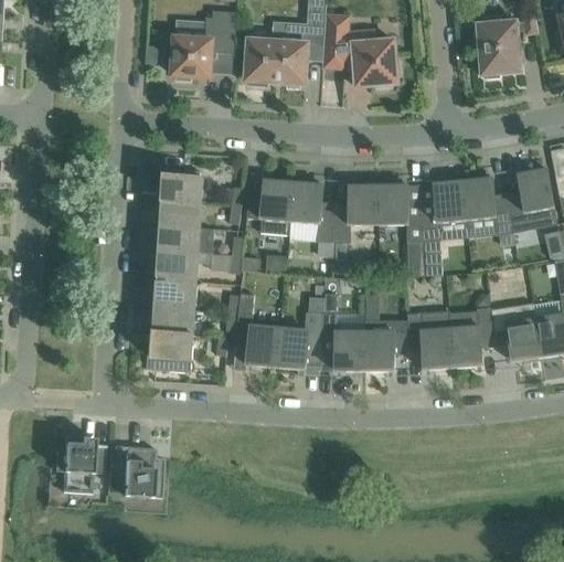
[(247,56),(246,78),(249,78),(249,84),(267,85),(267,80),(305,83),(307,36),(323,38),(326,13),(326,0),(308,0),(307,23),(298,23),(297,42),(248,39),(247,56)]
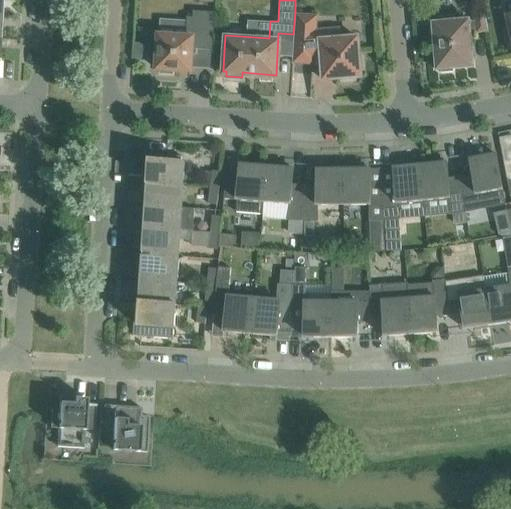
[(158,33),(156,67),(159,67),(159,71),(172,72),(172,68),(190,69),(191,47),(212,48),(215,10),(192,9),(192,15),(186,15),(186,25),(185,35),(158,33)]
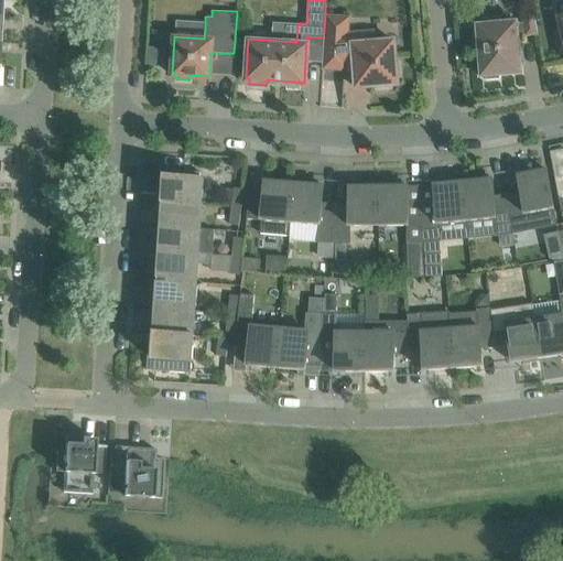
[(516,20),(476,23),(480,74),(485,74),(485,78),(499,77),(499,73),(520,71),(517,34),(523,33),(524,34),(538,32),(533,12),(520,14),(521,20),(516,21),(516,20)]
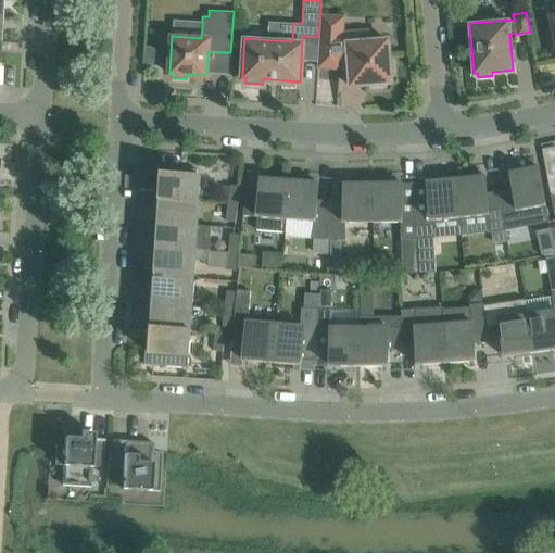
[(320,13),(318,37),(317,59),(315,58),(315,60),(317,60),(317,65),(340,67),(340,63),(349,62),(350,85),(370,83),(370,86),(386,85),(386,82),(391,82),(391,74),(394,74),(393,59),(390,59),(388,38),(368,39),(367,28),(342,29),(343,15),(320,13)]
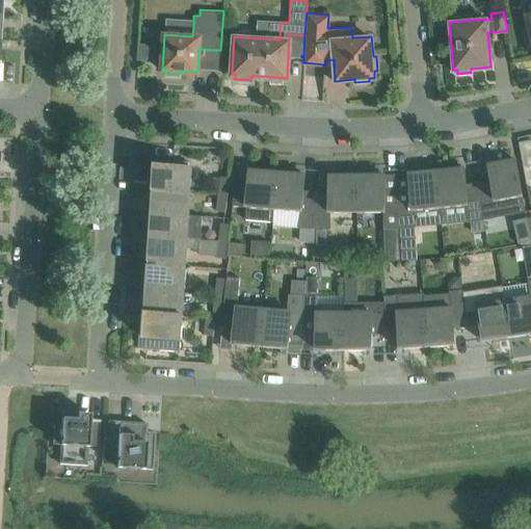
[(490,179),(478,181),(481,202),(494,200),(497,211),(524,205),(514,158),(487,163),(490,179)]
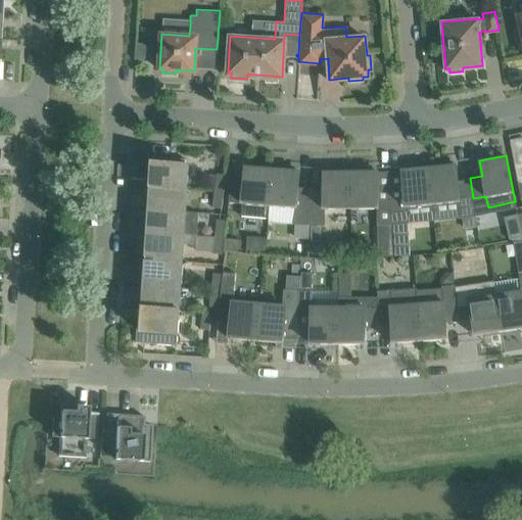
[(150,184),(186,187),(188,163),(185,163),(185,157),(170,156),(170,162),(151,160),(150,184)]
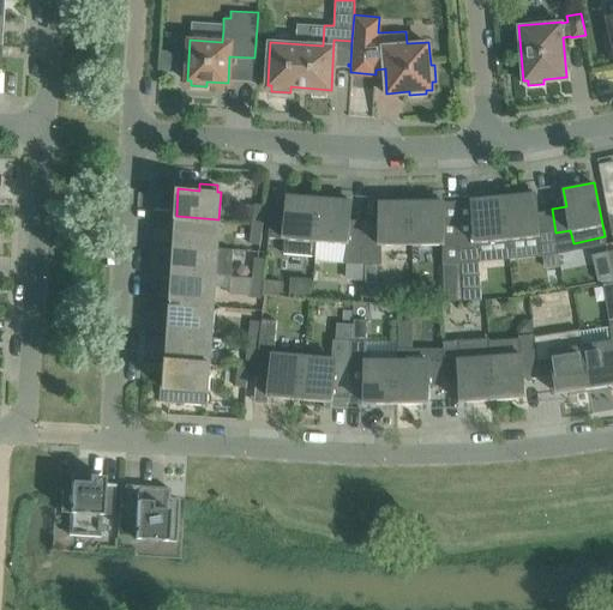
[(556,233),(552,209),(536,211),(535,192),(503,195),(508,239),(538,235),(540,254),(542,254),(557,253),(558,252),(556,233)]
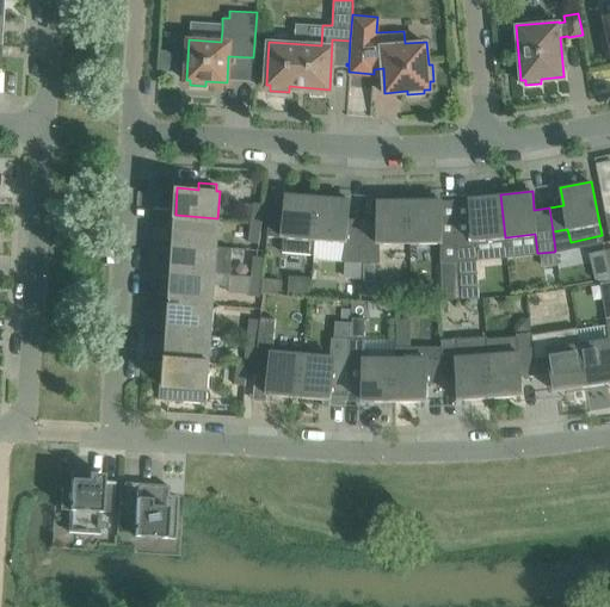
[(270,210),(266,235),(267,235),(282,236),(281,249),(313,252),(318,196),(285,193),(284,212),(270,210)]
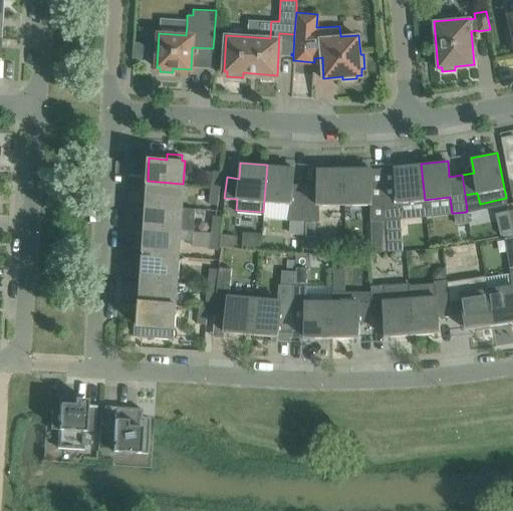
[(400,202),(425,200),(421,164),(395,166),(395,170),(382,170),(386,220),(401,218),(400,202)]
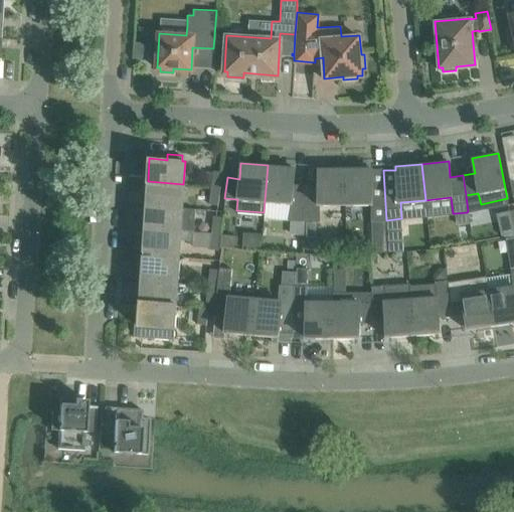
[(264,212),(264,217),(290,219),(289,232),(303,233),(304,220),(306,183),(293,183),(295,167),(268,165),(264,212)]
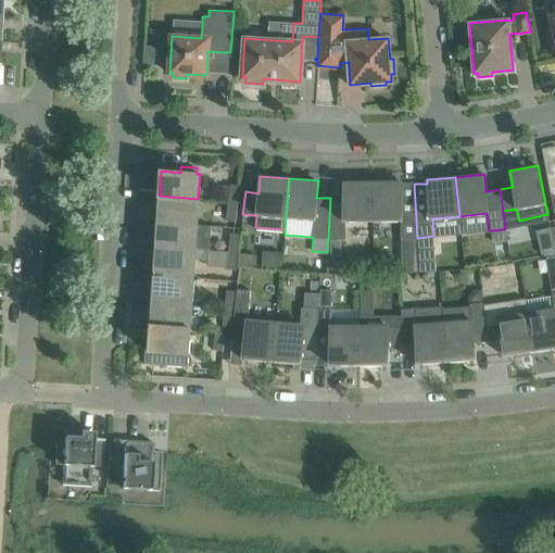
[(345,221),(373,221),(373,181),(343,181),(343,199),(330,198),(328,238),(345,238),(345,221)]
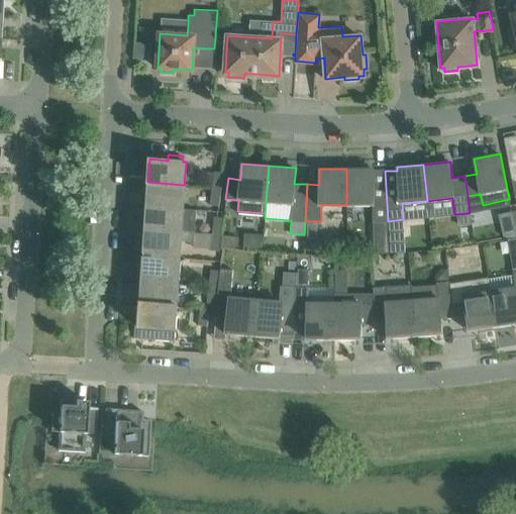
[(373,169),(346,169),(346,205),(372,205),(372,221),(375,221),(375,234),(387,234),(387,221),(388,221),(385,171),(373,172),(373,169)]
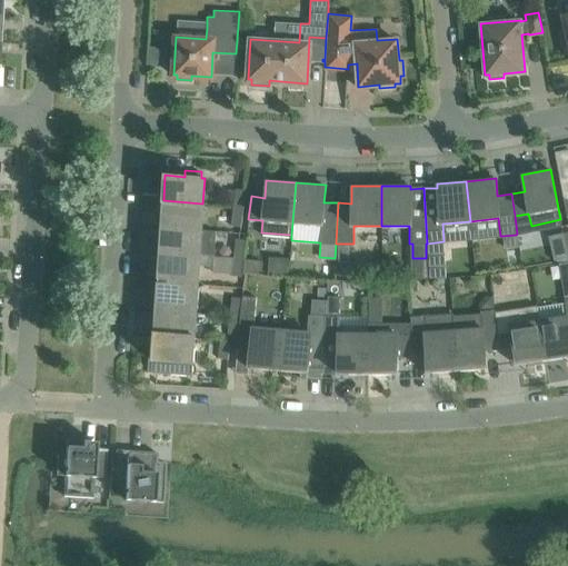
[(242,207),(245,188),(233,187),(232,206),(242,207)]
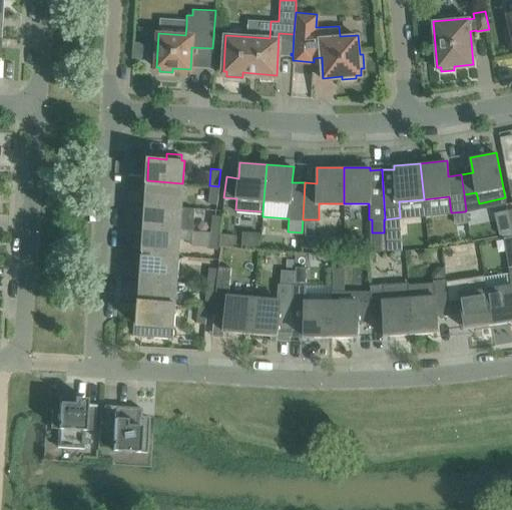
[(181,205),(182,183),(147,180),(145,203),(181,205)]
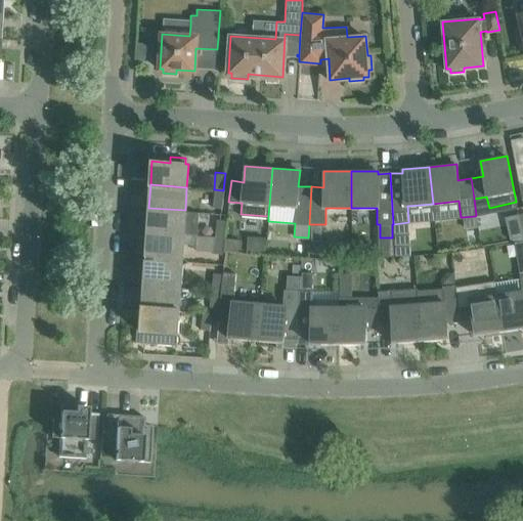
[(221,207),(223,190),(214,189),(212,206),(221,207)]
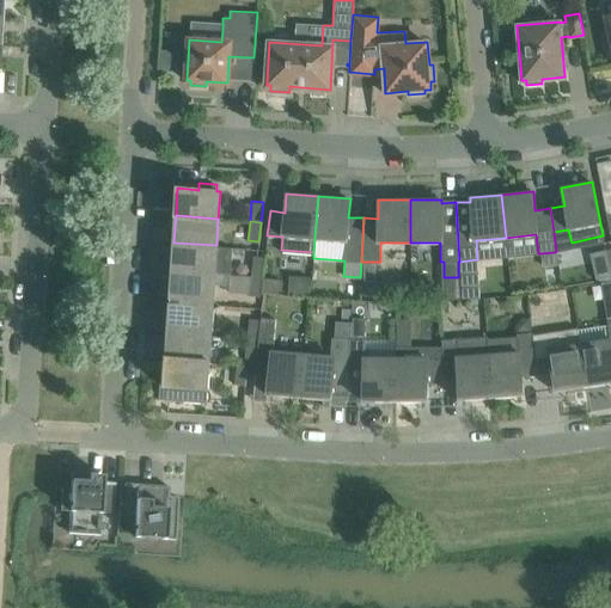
[(233,246),(217,245),(173,243),(172,269),(232,274),(233,246)]
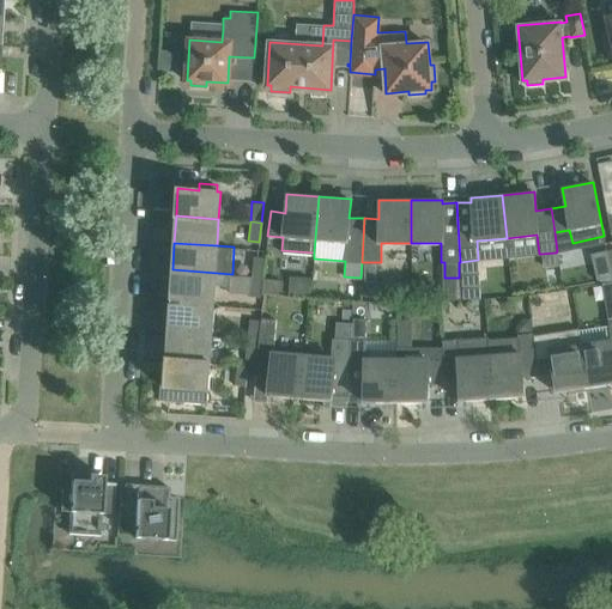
[(556,253),(541,254),(543,266),(557,265),(556,253)]
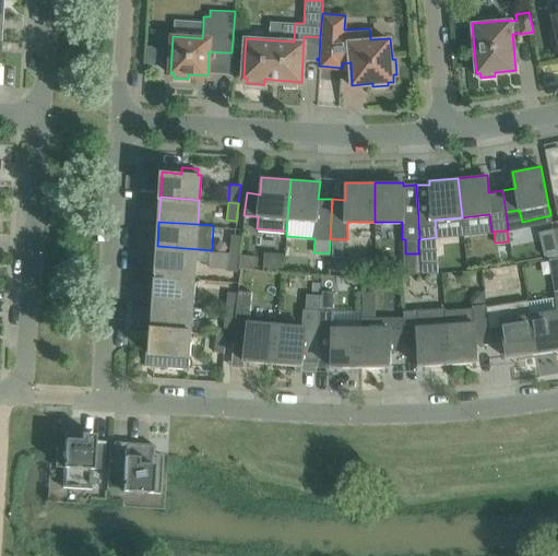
[(554,232),(539,235),(544,255),(557,251),(557,248),(557,245),(554,232)]
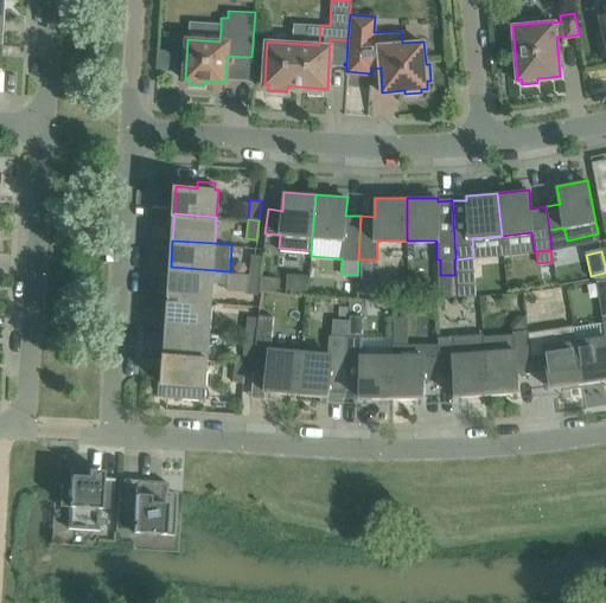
[(260,274),(262,254),(252,252),(249,273),(260,274)]
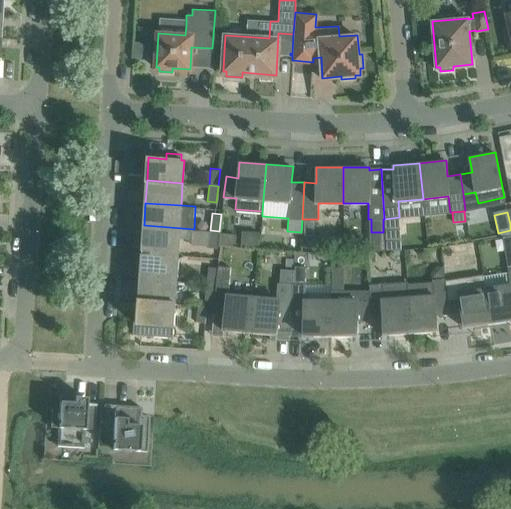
[(142,251),(178,254),(178,251),(179,237),(191,238),(192,229),(194,229),(144,225),(142,251)]
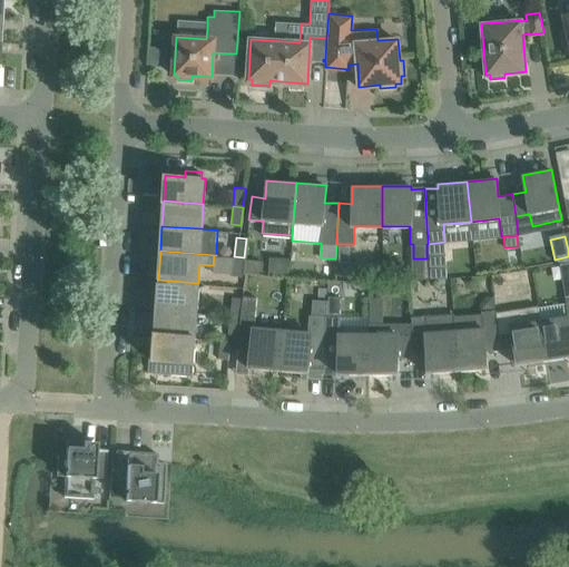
[(241,275),(244,257),(234,256),(231,274),(241,275)]
